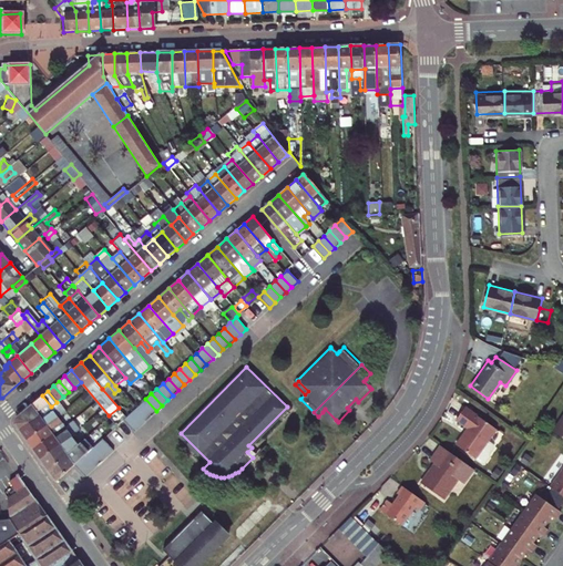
[(14,423),(19,430),(39,415),(51,407),(42,395),(16,419),(14,423)]
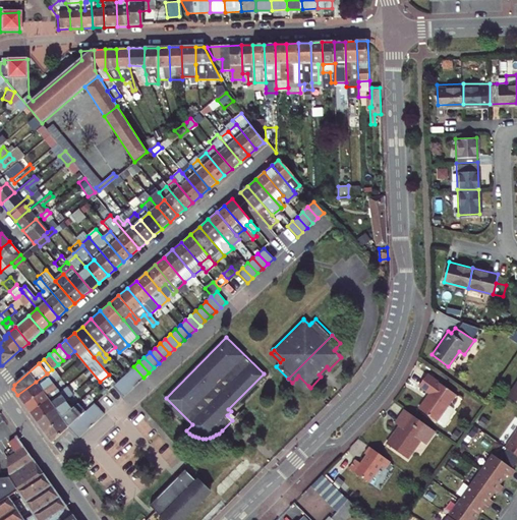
[(133,366),(128,370),(138,382),(144,378),(133,366)]
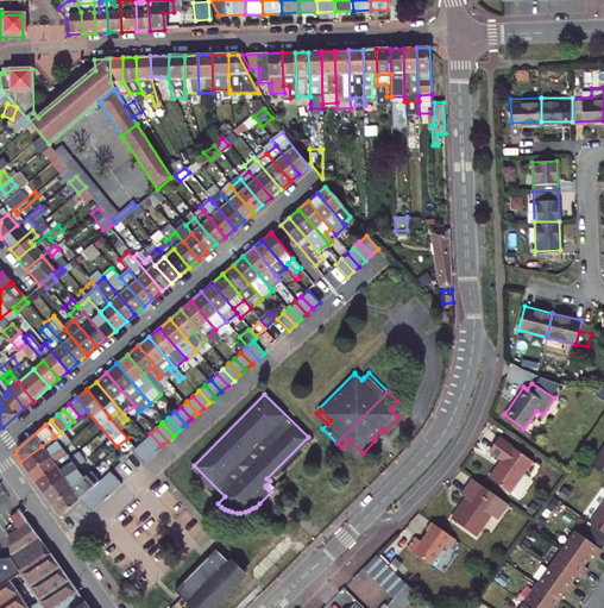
[(375,440),(384,432),(382,428),(372,438),(375,440)]
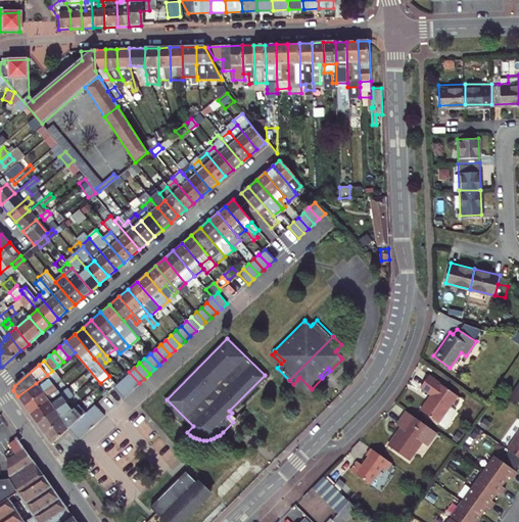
[(129,372),(124,377),(134,388),(139,383),(129,372)]
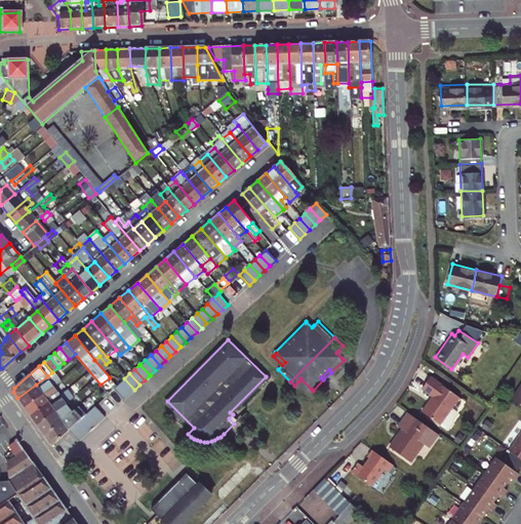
[(458,397),(430,376),(421,389),(432,397),(422,411),(439,425),(458,397)]
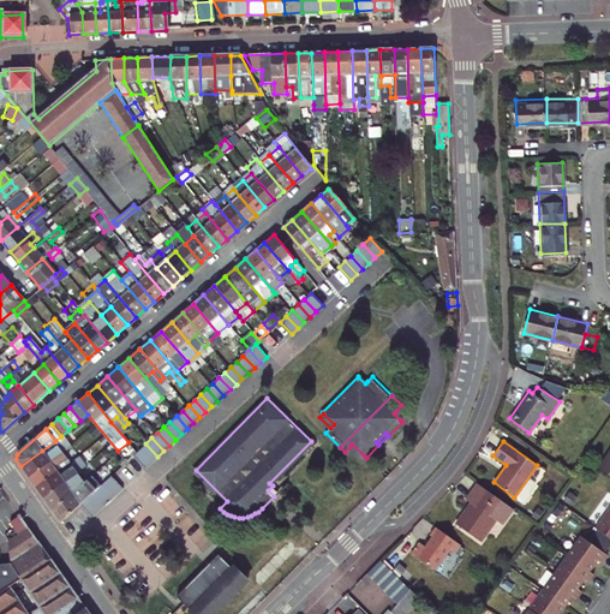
[(145,443),(139,448),(151,462),(157,457),(145,443)]
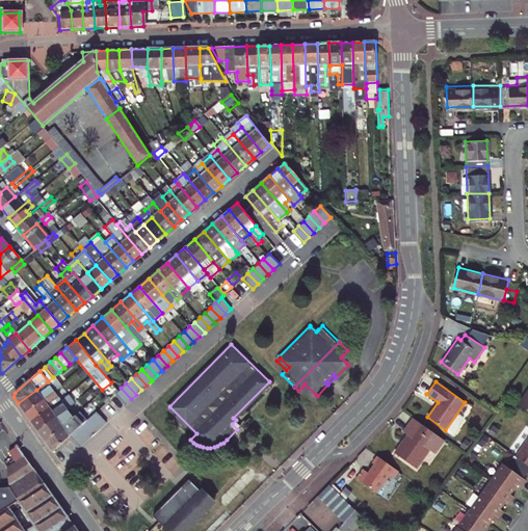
[(312,397),(315,394),(305,383),(302,387),(312,397)]
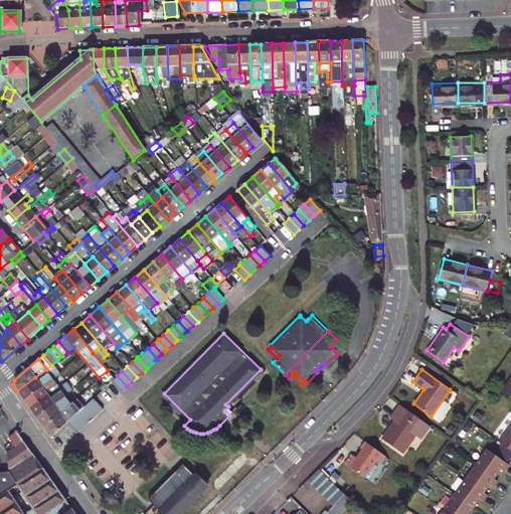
[(17,390),(22,398),(40,385),(50,378),(47,373),(37,380),(35,377),(17,390)]
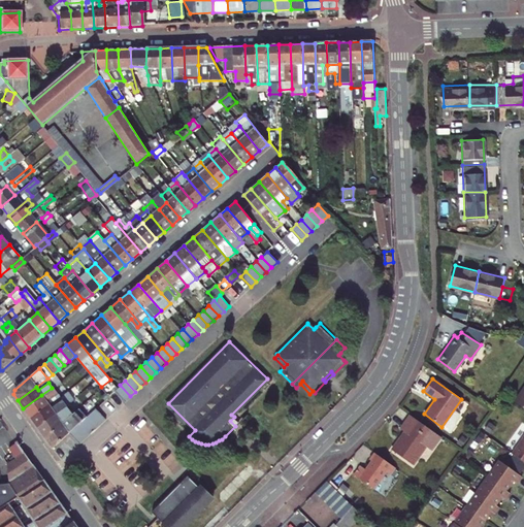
[(120,385),(115,390),(124,401),(130,396),(120,385)]
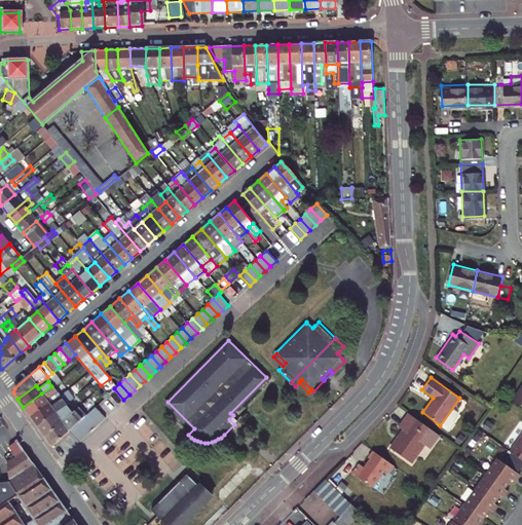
[(521,385),(512,400),(521,406),(521,385)]
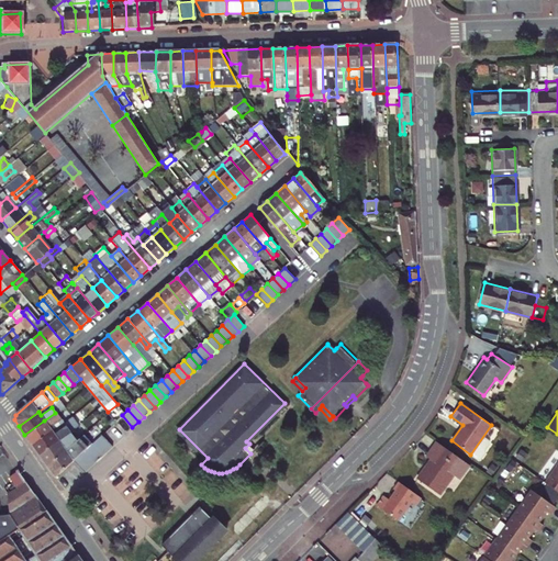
[(24,435),(32,444),(51,429),(44,421),(24,435)]
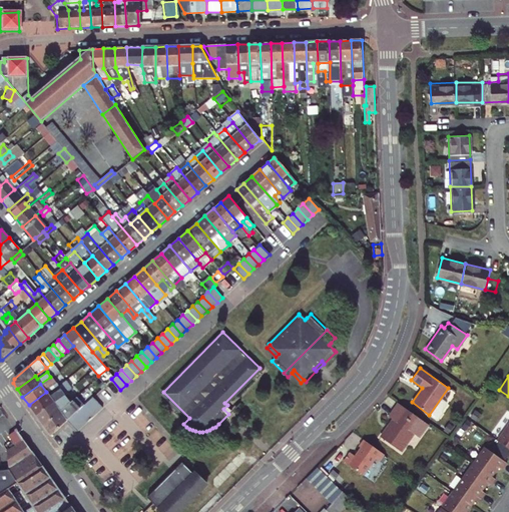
[(29,405),(34,414),(62,394),(56,385),(46,392),(29,405)]
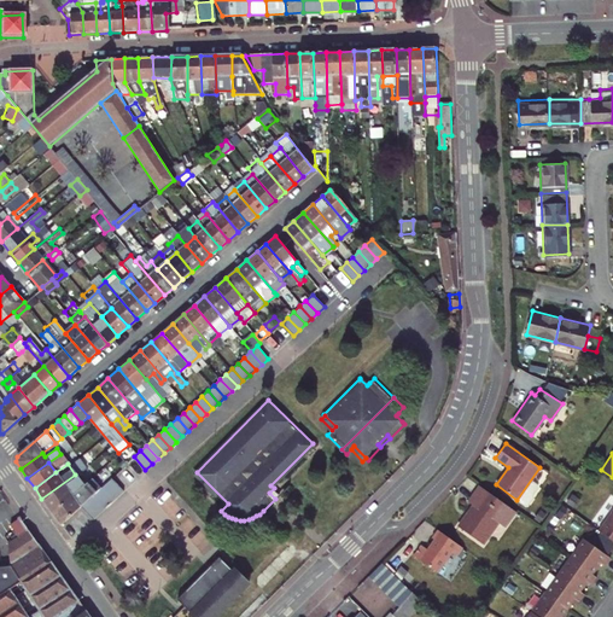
[(75,475),(41,499),(51,511),(71,495),(69,492),(81,483),(75,475)]
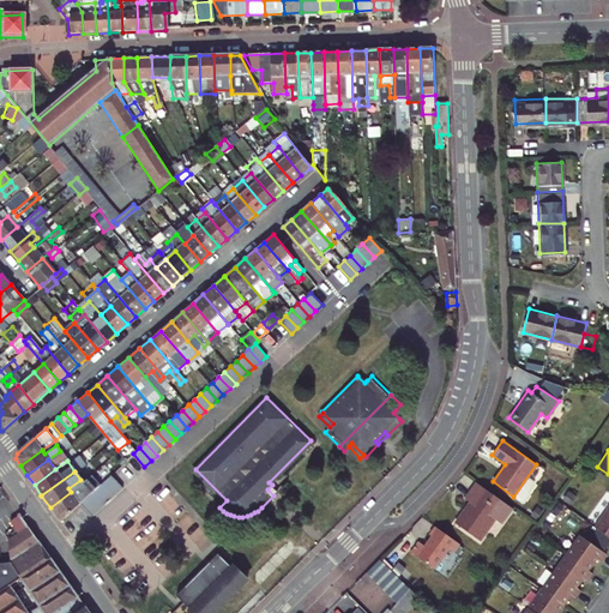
[(110,474),(104,480),(116,493),(122,487),(110,474)]
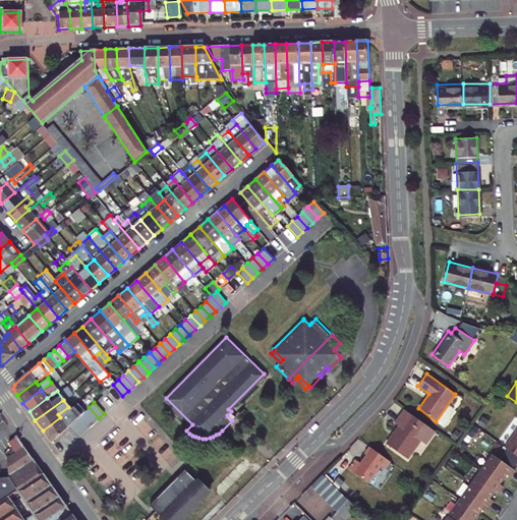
[(60,417),(43,430),(50,441),(67,425),(72,421),(77,416),(82,411),(88,407),(82,403),(64,419),(64,422),(60,417)]
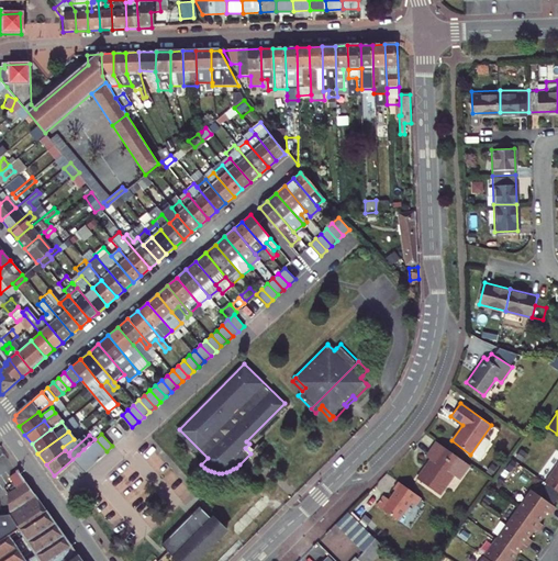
[(95,439),(89,444),(101,456),(107,451),(96,439),(95,439)]
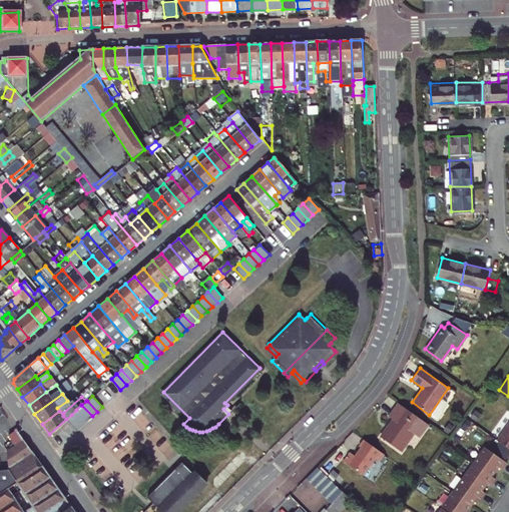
[(426,422),(396,401),(387,414),(391,417),(378,435),(399,449),(411,431),(416,435),(426,422)]
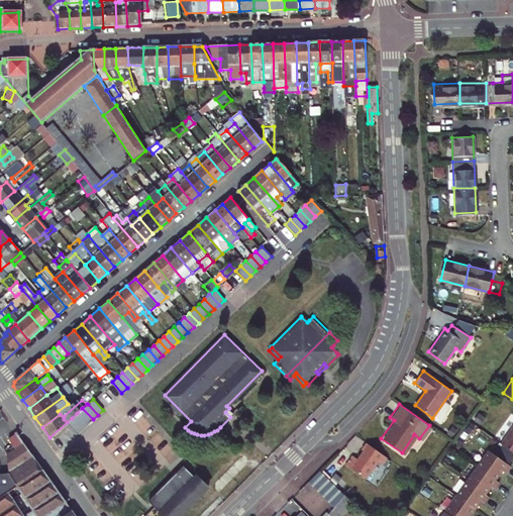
[(82,408),(77,413),(87,424),(93,419),(82,408)]
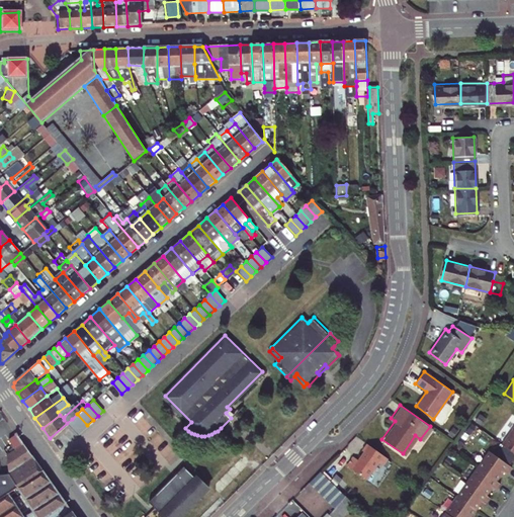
[(230,409),(226,413),(231,418),(235,414),(230,409)]
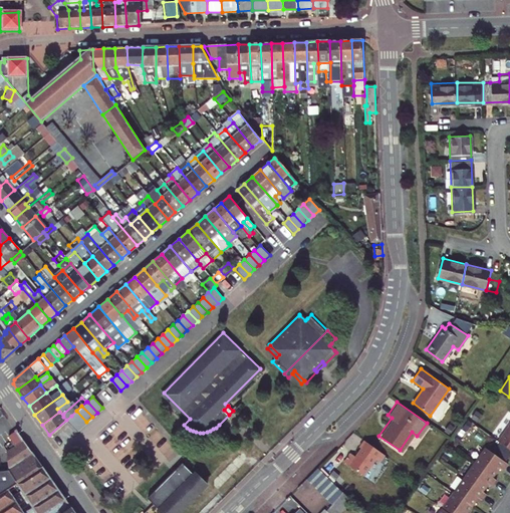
[(76,411),(71,416),(81,426),(86,422),(76,411)]
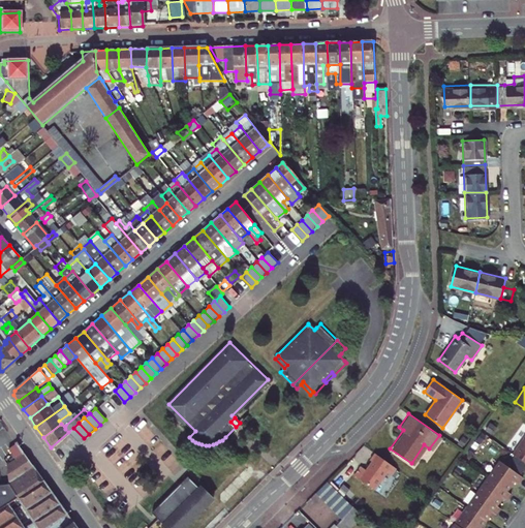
[(73,428),(68,432),(79,444),(84,438),(73,428)]
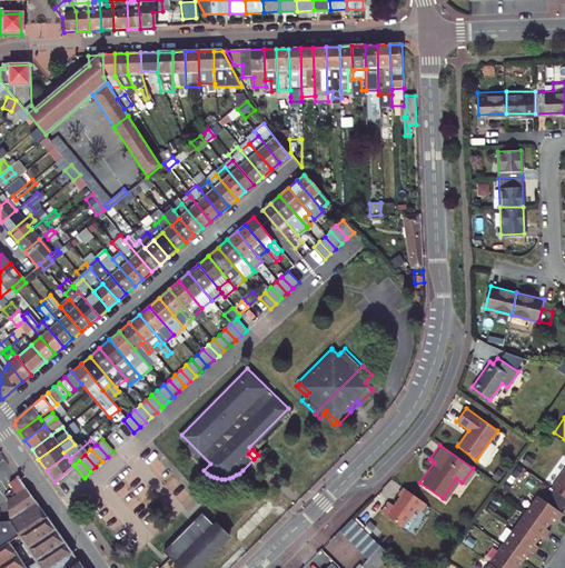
[(564,472),(553,489),(564,497),(564,468),(563,471),(564,472)]
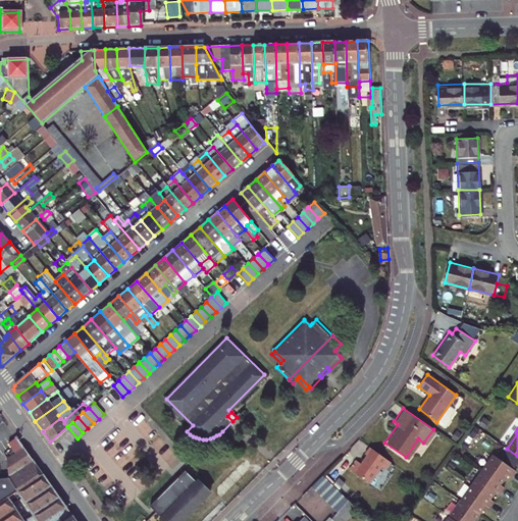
[(0,483),(7,493),(0,498),(0,520),(59,520),(71,513),(23,446),(6,458),(9,476),(0,477),(0,483)]
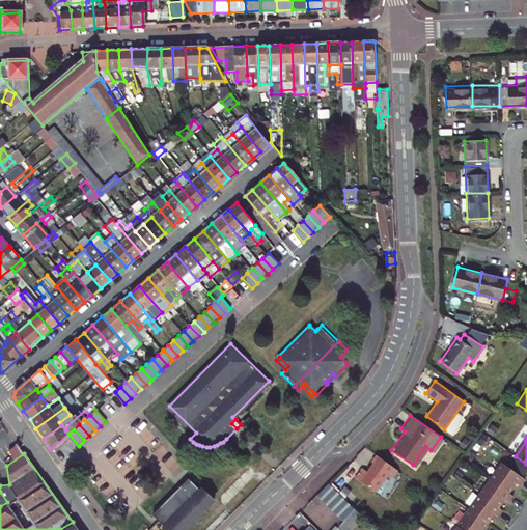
[(398,470),(375,453),(369,459),(372,462),(366,470),(361,466),(354,475),(375,490),(387,472),(393,476),(398,470)]
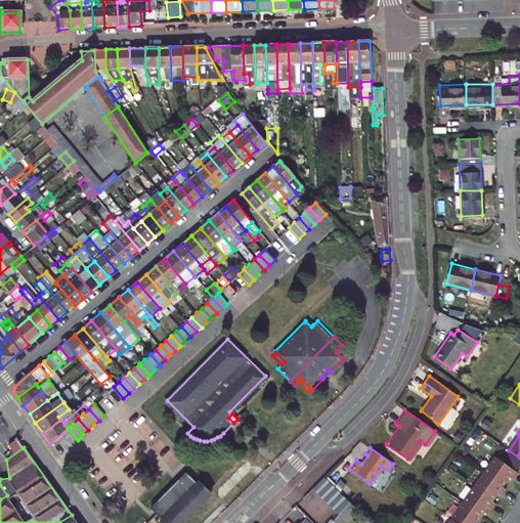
[(495,503),(492,499),(499,492),(502,494),(506,488),(503,486),(510,476),(513,478),(518,472),(495,455),(446,522),(476,522),(488,507),(491,509),(495,503)]
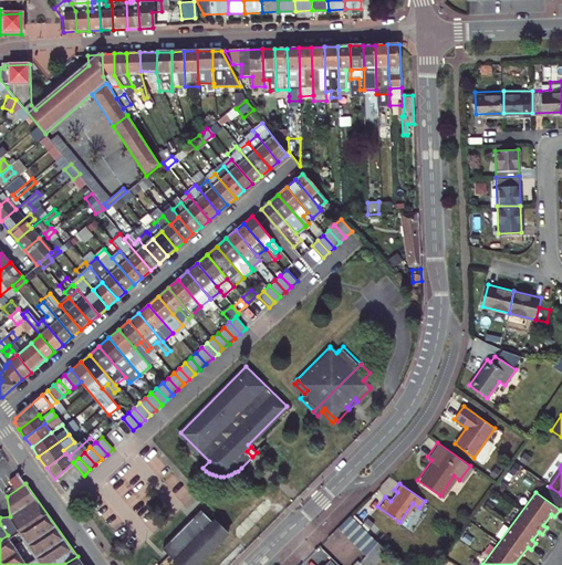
[(164,546),(177,560),(195,542),(216,521),(204,509),(164,546)]
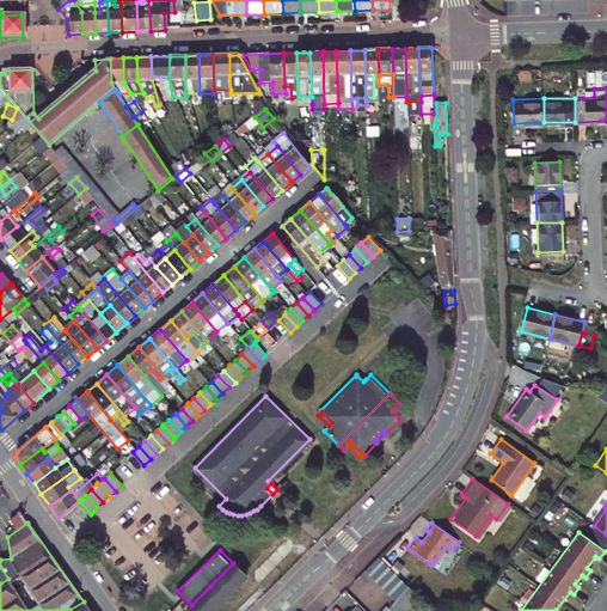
[(378,556),(363,569),(393,600),(408,587),(378,556)]
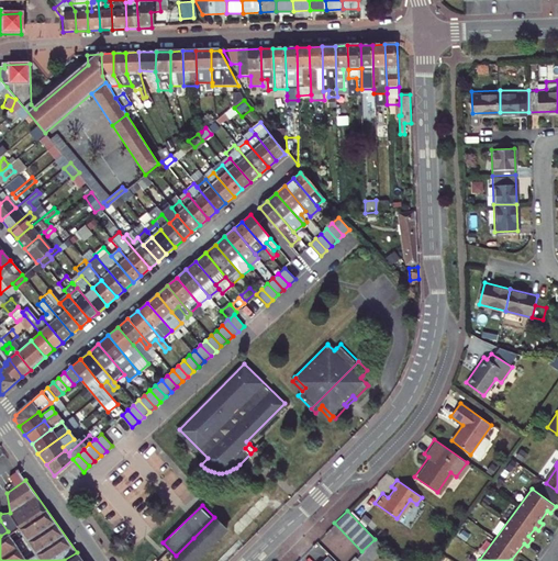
[(194,560),(227,529),(215,516),(214,517),(193,538),(176,556),(180,560),(194,560)]
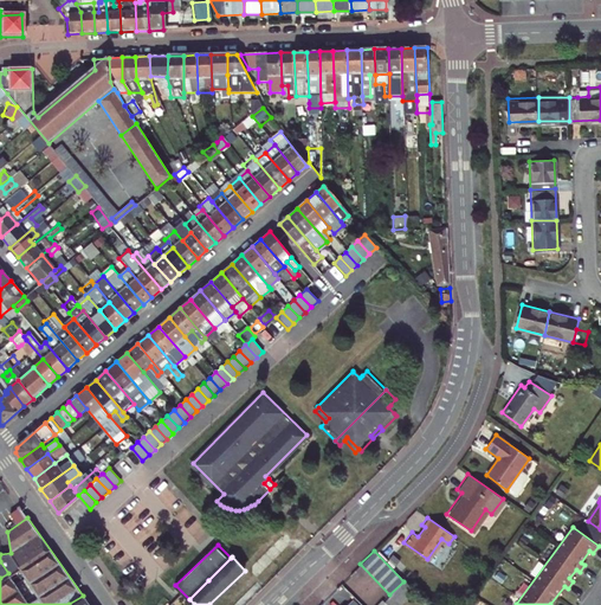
[(340,585),(359,604),(364,604),(380,592),(356,568),(340,585)]
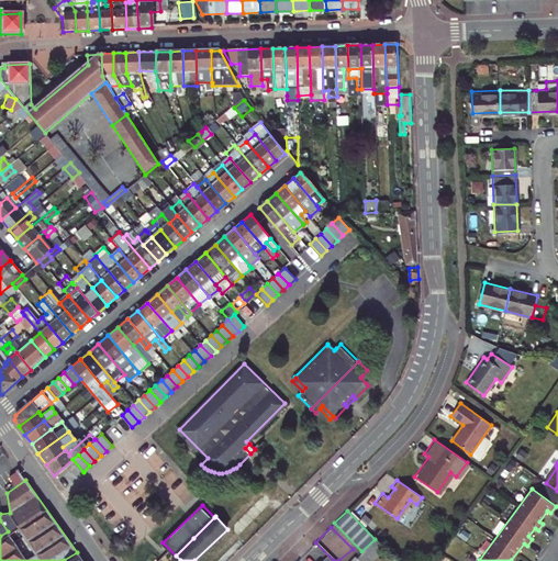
[(359,559),(360,560),(374,560),(384,547),(376,538),(359,559)]
